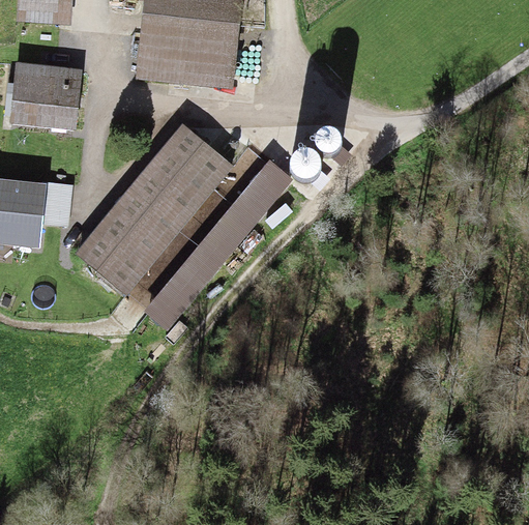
[(17,0),(16,21),(70,24),(71,0),(17,0)]
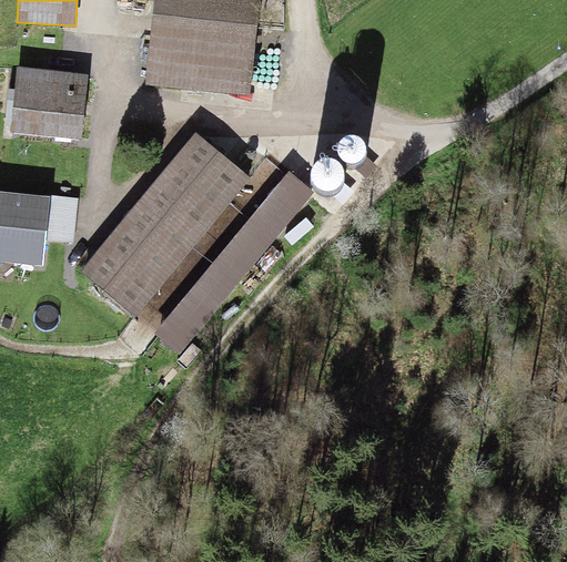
[(249,94),(257,0),(153,0),(145,84),(249,94)]
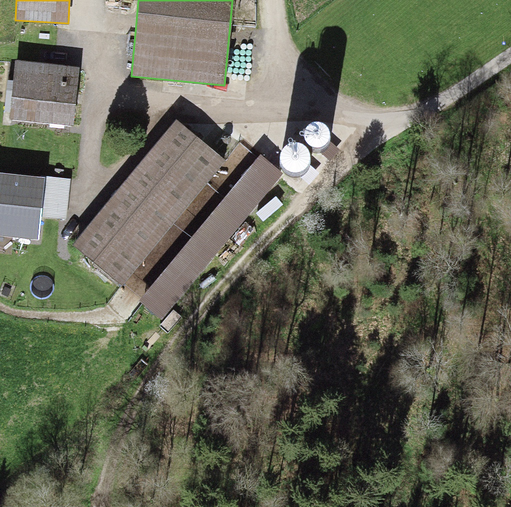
[(48,41),(53,30),(42,25),(37,37),(48,41)]
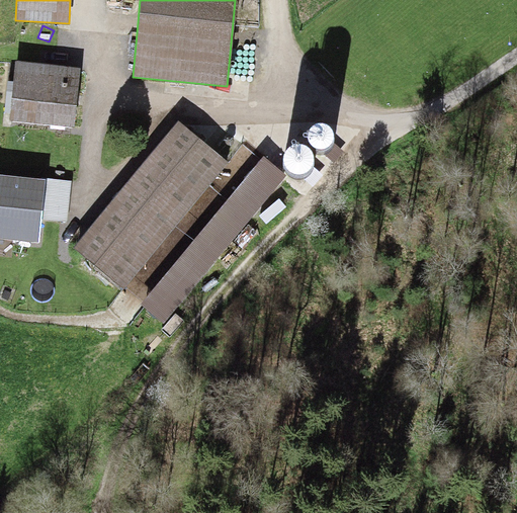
[(3,120),(74,126),(80,66),(14,60),(12,81),(7,80),(3,120)]
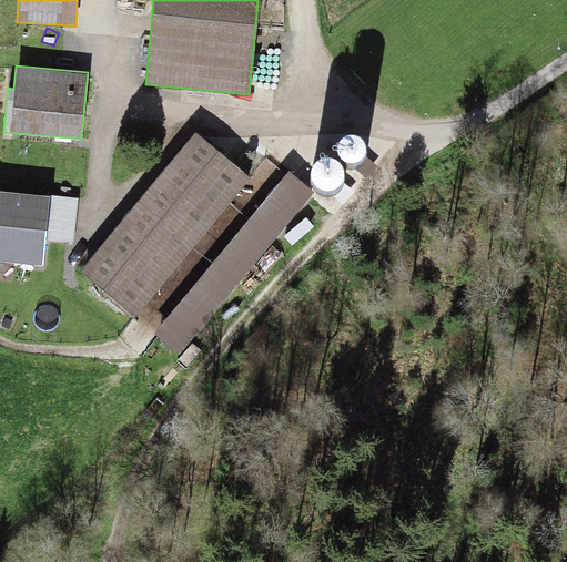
[(251,177),(196,132),(80,273),(134,317),(251,177)]
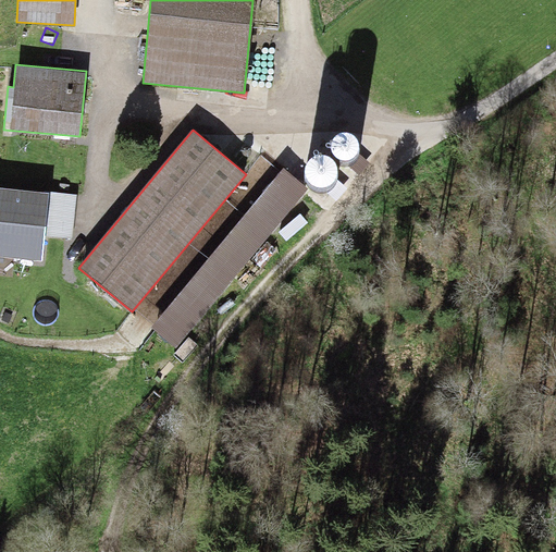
[(307,187),(283,168),(151,327),(176,347),(307,187)]
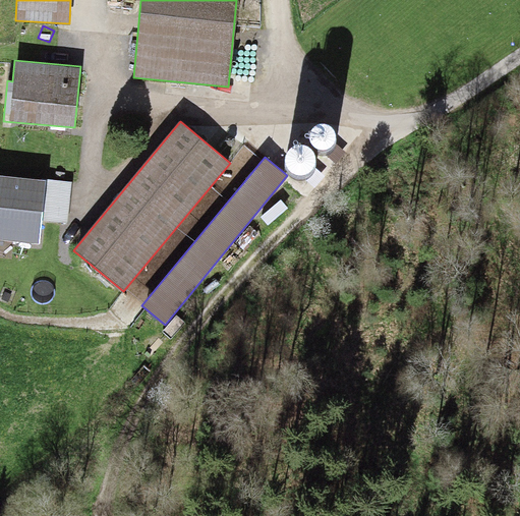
[(68,221),(72,178),(41,175),(40,181),(0,176),(0,240),(39,244),(42,218),(68,221)]
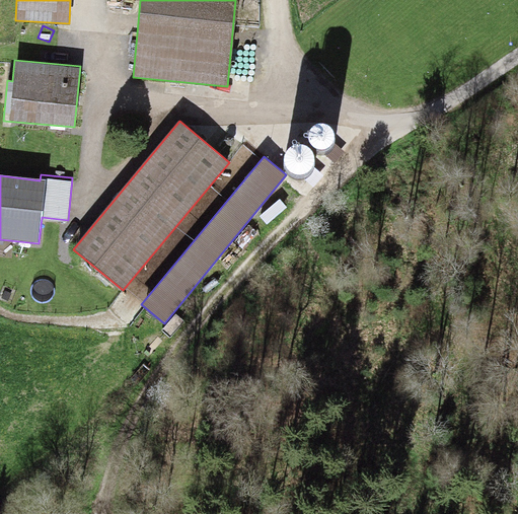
[(0,294),(7,297),(10,289),(1,285),(0,287),(0,294)]
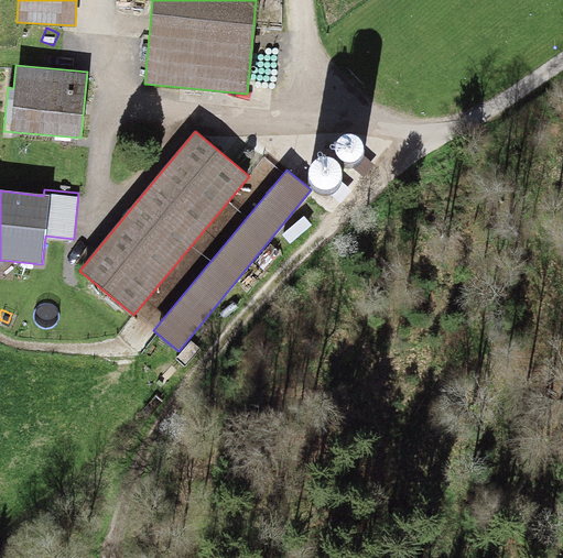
All buildings are outlined.
